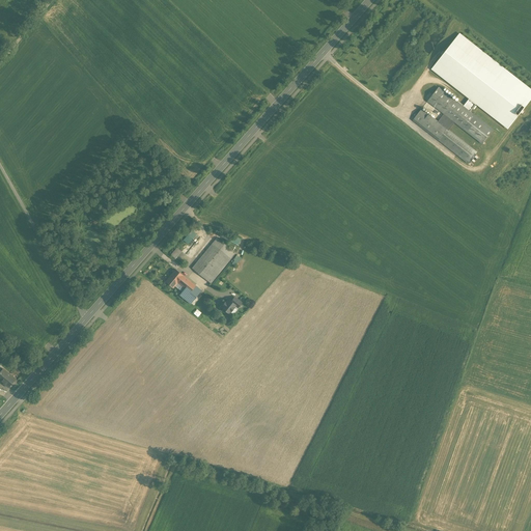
[(475,104),(507,129),(530,98),(530,88),(459,32),(430,68),(469,98),(475,104)]
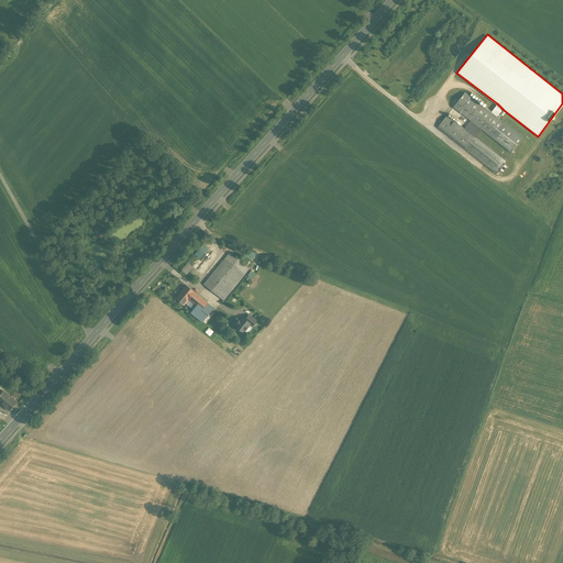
[(511,153),(522,139),(497,119),(489,112),(465,94),(453,108),(471,122),(465,130),(448,116),(438,128),(496,173),(505,162),(476,139),(483,131),(511,153)]
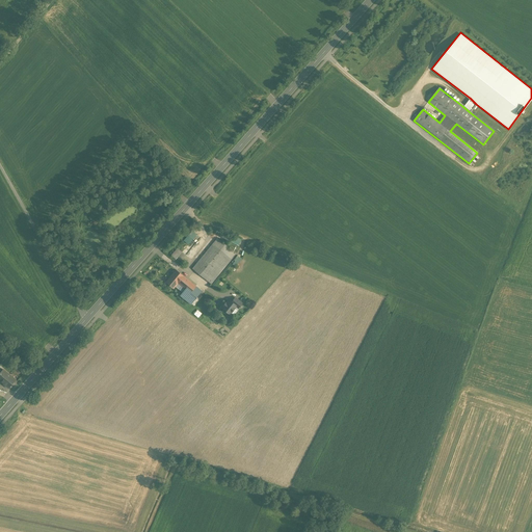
[(470,98),(462,106),(470,112),(476,104),(470,98)]
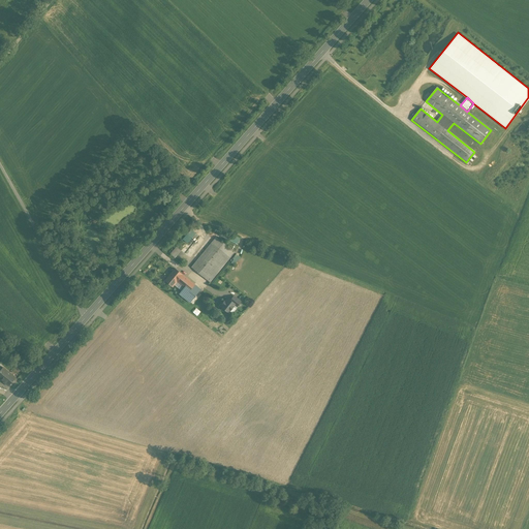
[(187,212),(196,201),(194,199),(185,211),(187,212)]
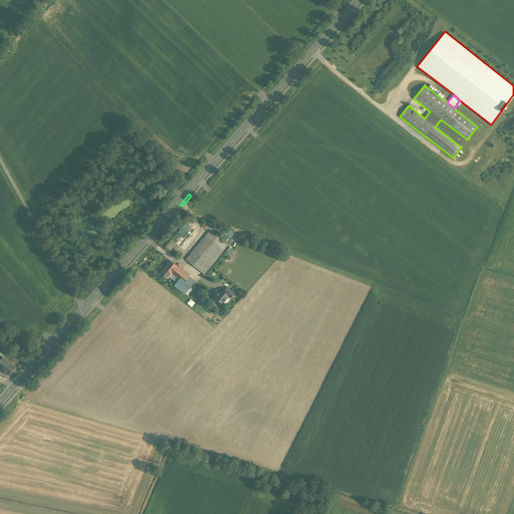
[(186,223),(178,232),(182,236),(190,227),(186,223)]
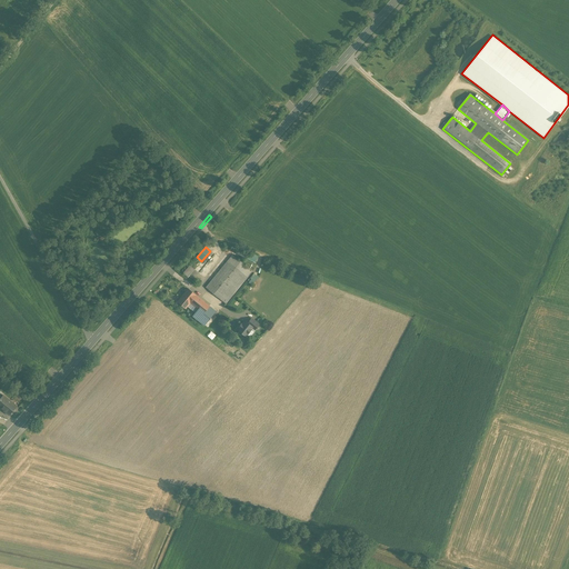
[(239,247),(237,253),(257,261),(259,255),(239,247)]
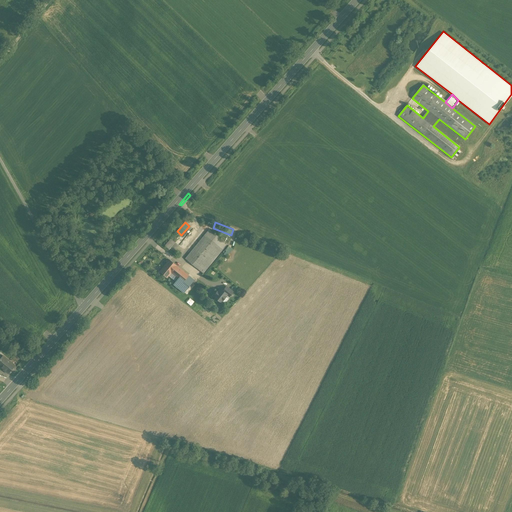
[(209,230),(185,259),(203,273),(227,244),(209,230)]
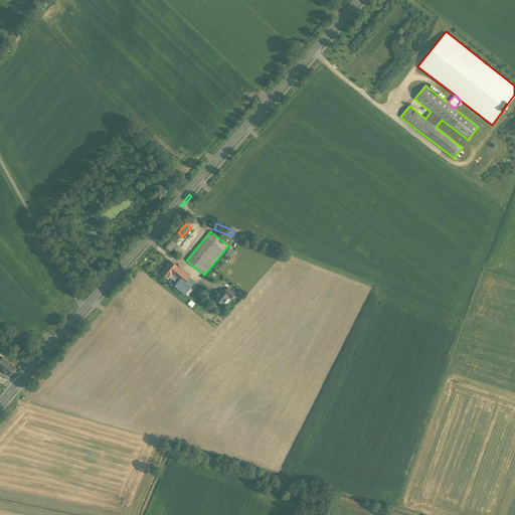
[(166,247),(170,250),(176,244),(172,240),(166,247)]
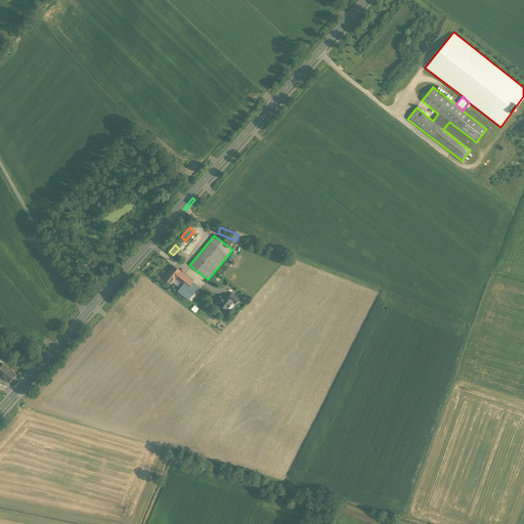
[(229,260),(232,262),(238,254),(235,252),(229,260)]
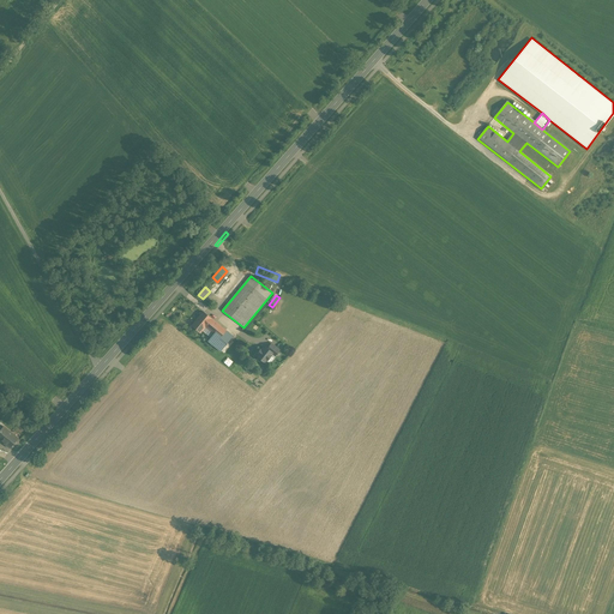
[(232,337),(205,313),(193,326),(199,332),(205,326),(214,333),(208,341),(220,351),(232,337)]
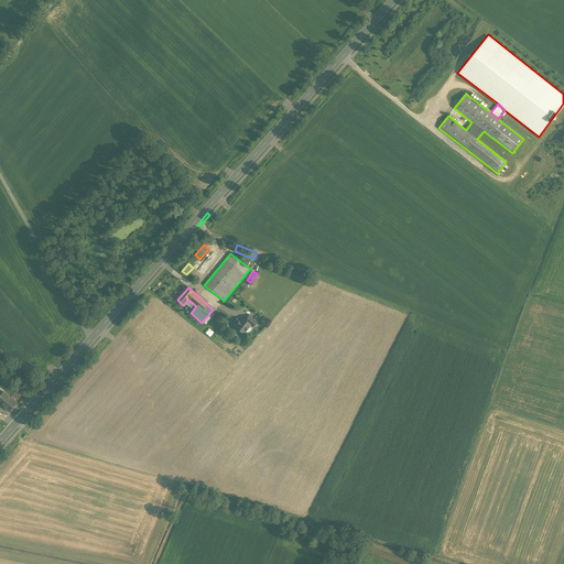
[(257,322),(249,316),(246,321),(250,324),(250,325),(252,326),(257,322)]
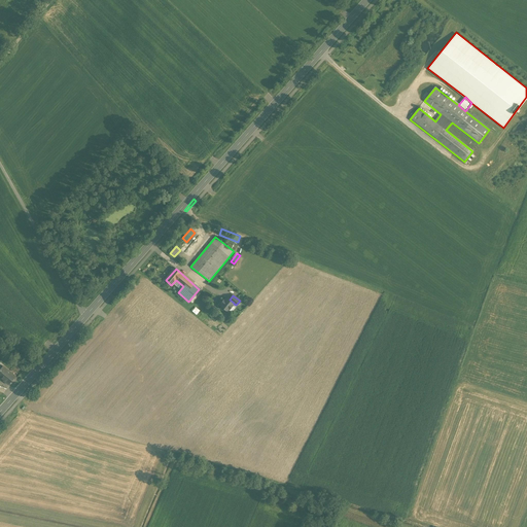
[(221,304),(220,306),(227,311),(234,304),(234,303),(230,300),(226,297),(224,301),(223,300),(221,303),(221,304)]
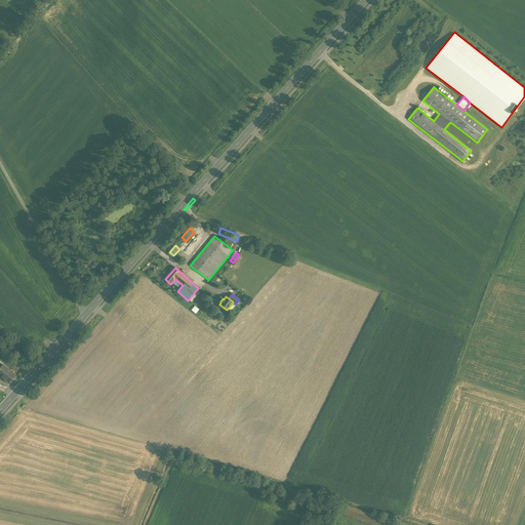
[(4,363),(0,367),(0,376),(8,384),(16,374),(4,363)]
